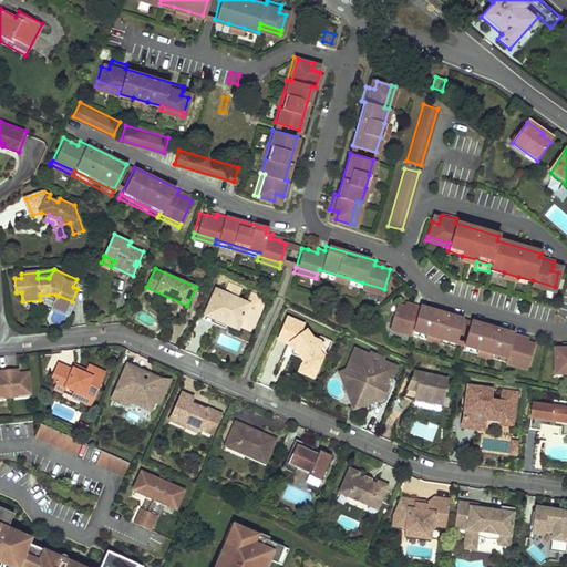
[(319,269),(317,274),(361,287),(362,282),(319,269)]
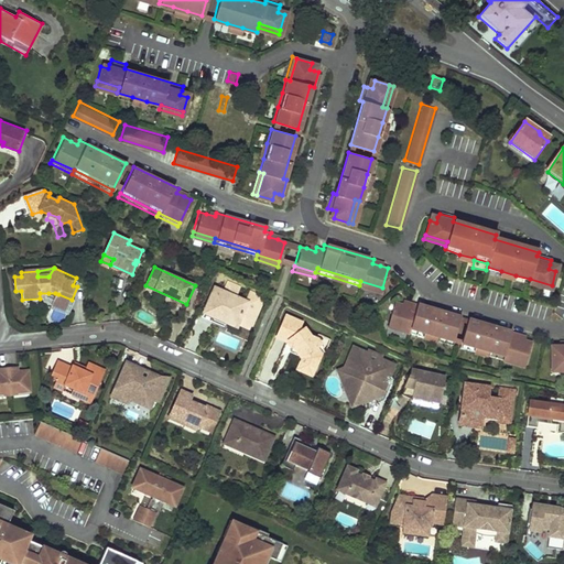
[(516,275),(501,271),(500,275),(514,280),(516,275)]
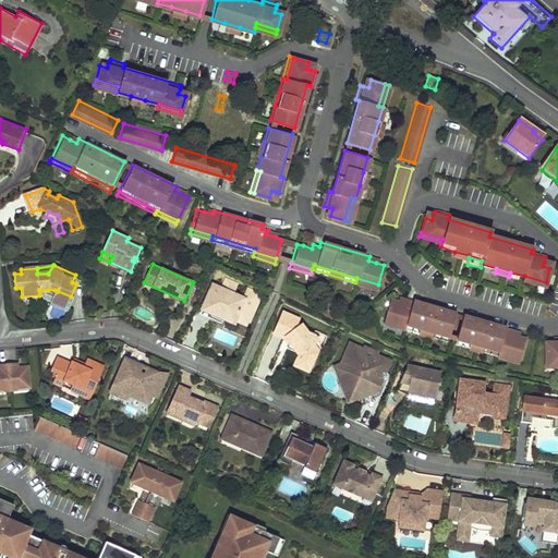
[(546,282),(524,276),(523,281),(545,288),(546,282)]
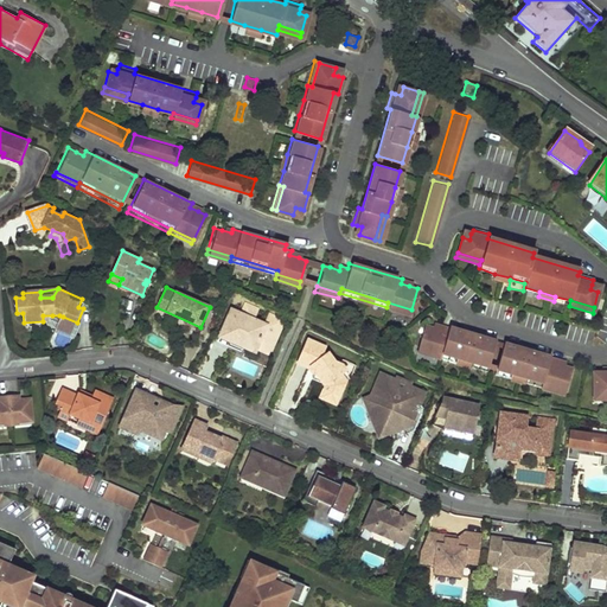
[(388,302),(387,307),(409,314),(411,310),(388,302)]
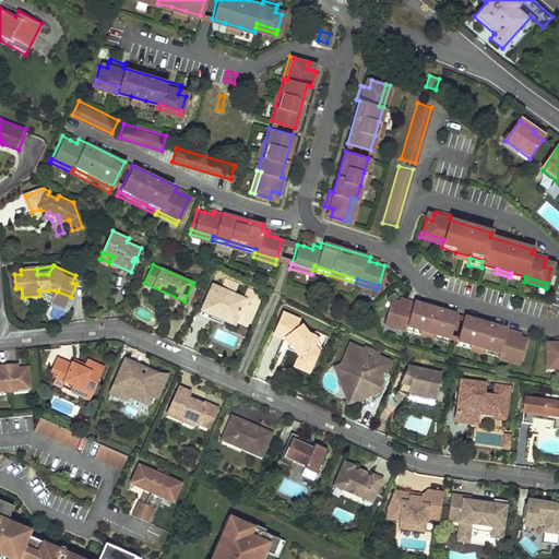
[(223,289),(218,287),(216,294),(213,293),(210,294),(204,306),(236,320),(248,325),(261,295),(249,290),(245,299),(233,294),(237,284),(227,281),(223,289)]
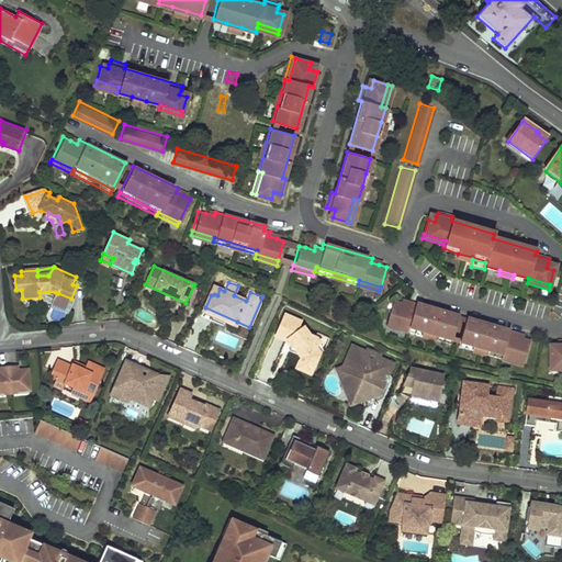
[(55,292),(48,292),(45,300),(53,304),(58,293),(55,292)]
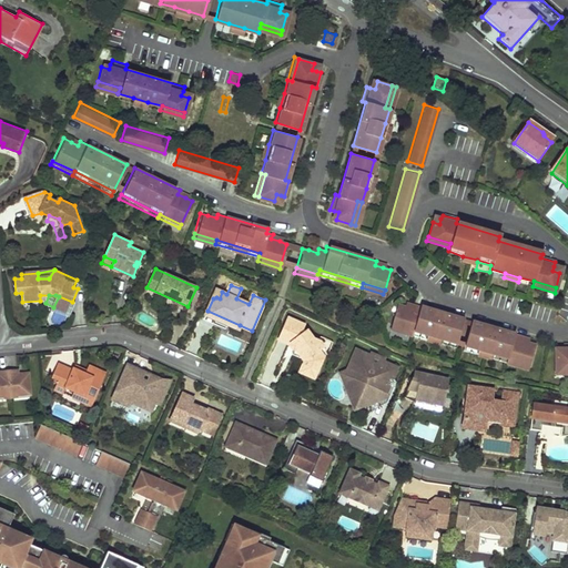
[(72,302),(59,296),(53,307),(71,315),(75,303),(72,302)]
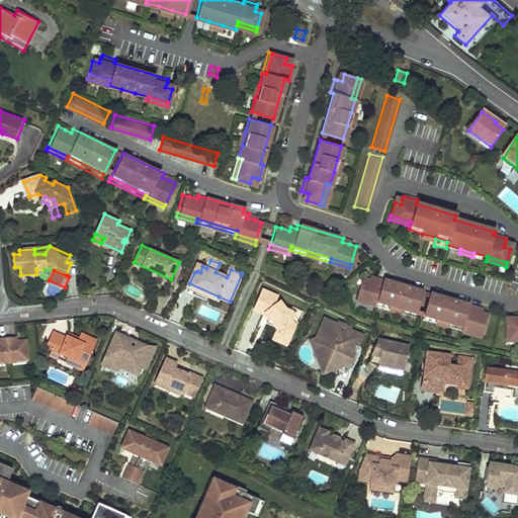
[(367,280),(361,278),(355,296),(374,301),(415,314),(421,291),(375,278),(374,282),(367,280)]
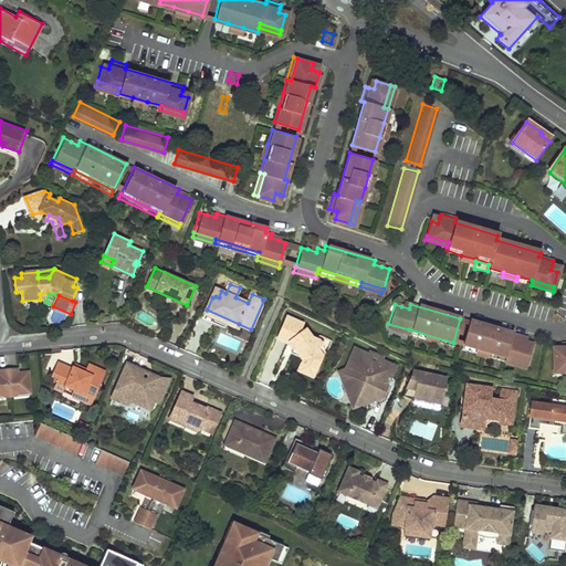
[(239,324),(207,310),(205,314),(238,327),(239,324)]
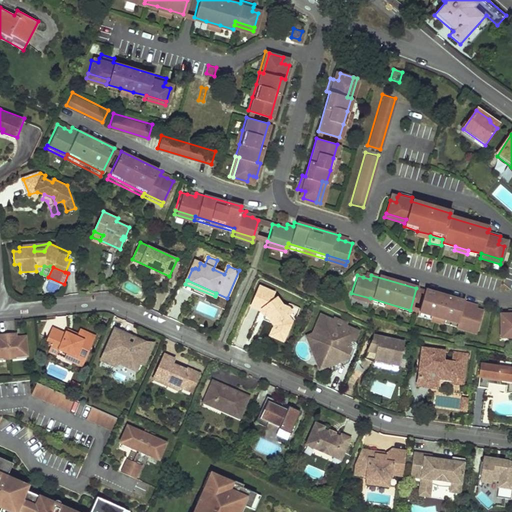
[(276,293),(261,287),(252,307),(259,310),(262,311),(263,310),(267,315),(265,318),(265,320),(273,324),(276,327),(275,329),(287,335),(291,327),(289,323),(294,319),(295,316),(297,312),(288,308),(281,305),(281,304),(281,303),(280,301),(278,300),(277,300),(276,301),(275,301),(274,298),(276,293)]
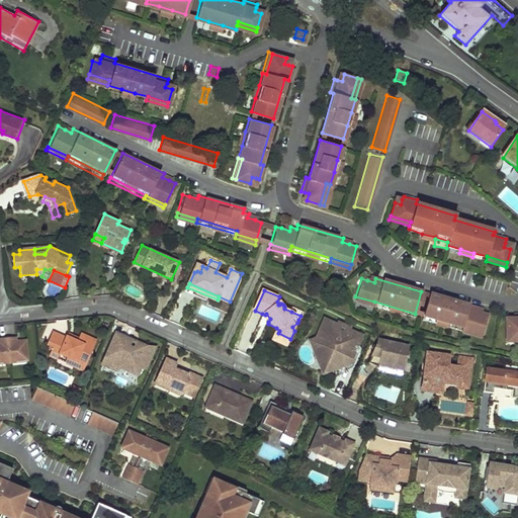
[(473,307),(428,293),(422,316),(460,328),(482,333),(487,315),(480,313),(472,311),(473,307)]
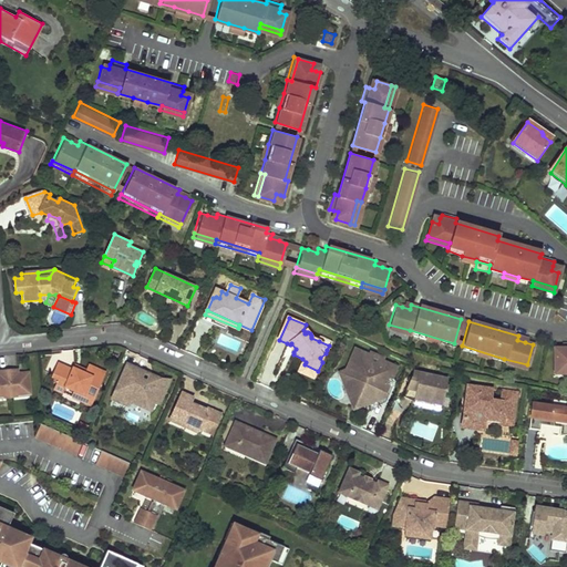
[(410,330),(389,325),(388,329),(409,334),(410,330)]
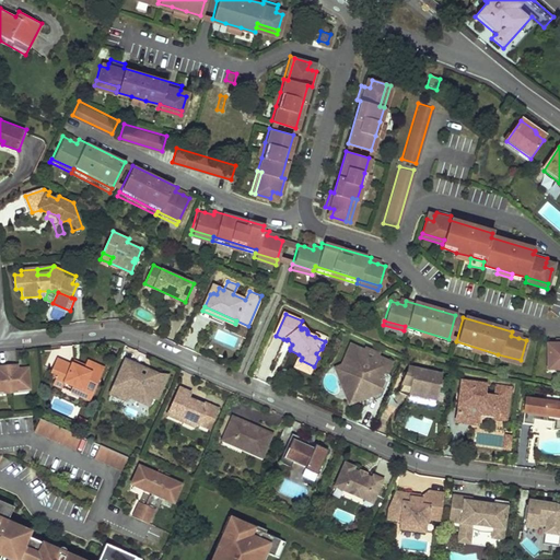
[(405,326),(404,330),(446,343),(448,339),(405,326)]
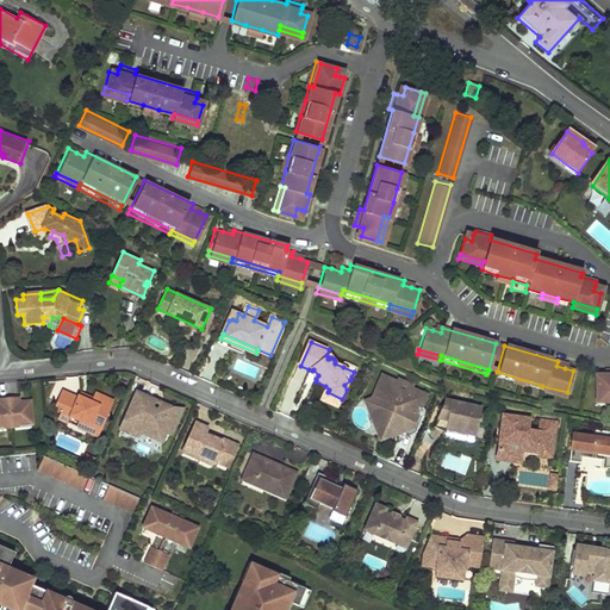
[(346,362),(343,367),(354,372),(352,377),(350,380),(354,381),(360,368),(346,362)]
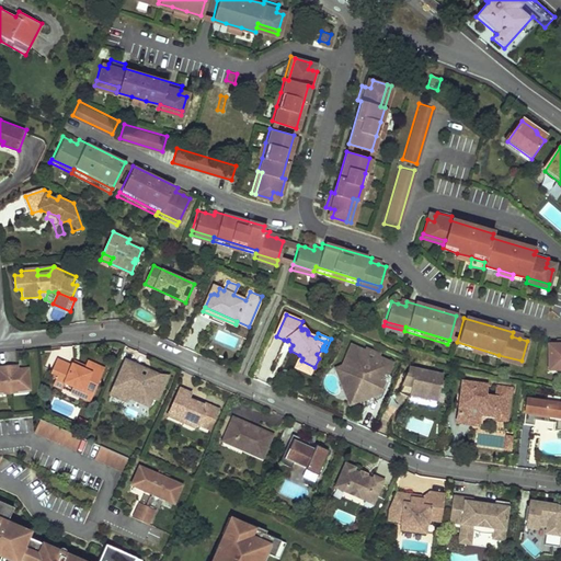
[(554,348),(547,348),(547,364),(560,364),(560,340),(554,340),(554,344),(554,348)]
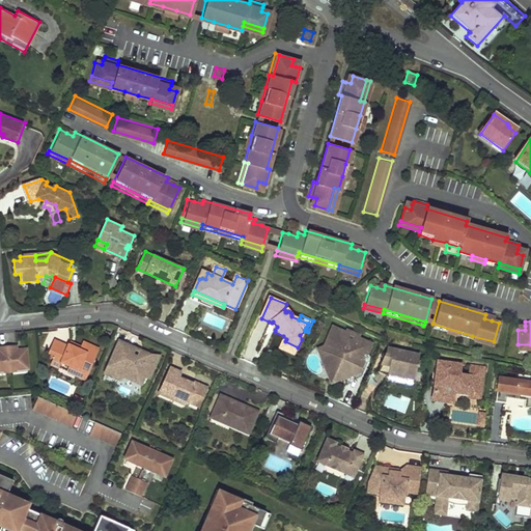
[(472,336),(432,324),(430,328),(471,339),(472,336)]
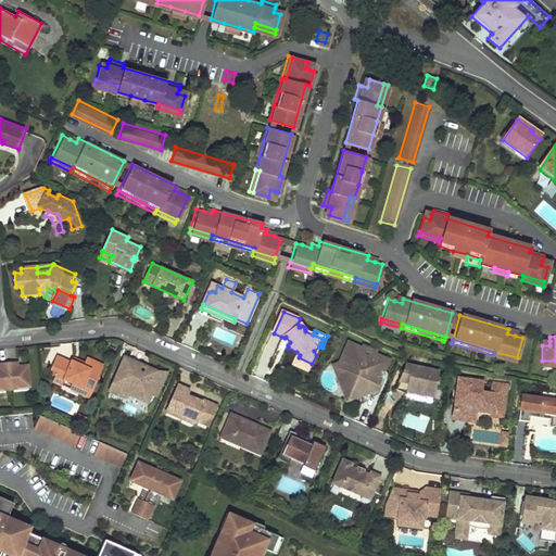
[(363,349),(349,342),(343,354),(348,356),(345,362),(339,365),(335,366),(339,377),(344,376),(348,383),(344,391),(348,400),(356,396),(358,389),(367,386),(369,391),(377,388),(381,377),(379,376),(381,371),(383,373),(389,361),(375,354),(376,351),(364,346),(363,349)]
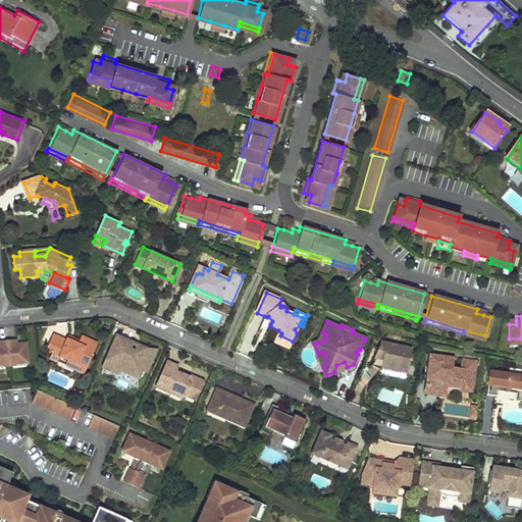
[(464,330),(463,333),(484,340),(485,335),(464,330)]
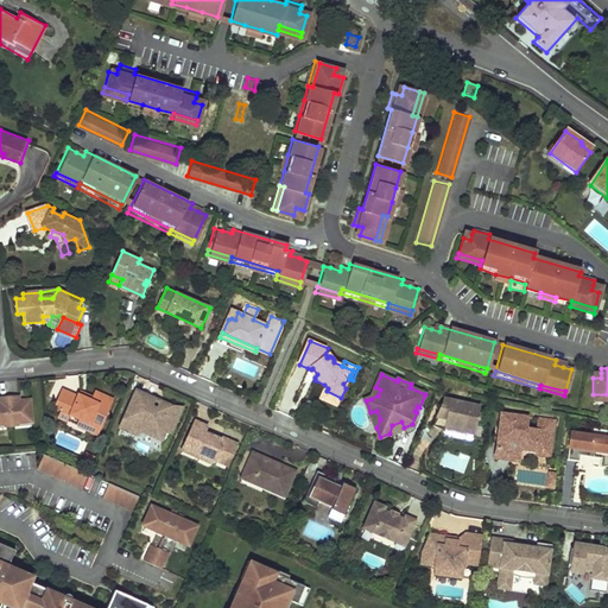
[(375,387),(371,399),(378,396),(380,390),(375,387)]
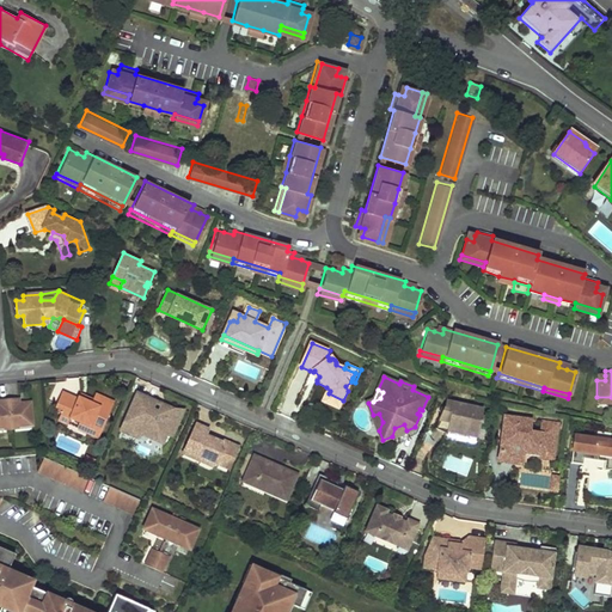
[(78,399),(62,392),(55,408),(62,410),(57,421),(68,426),(71,420),(79,423),(89,427),(86,434),(98,439),(114,403),(96,395),(93,401),(91,403),(79,398),(78,399)]
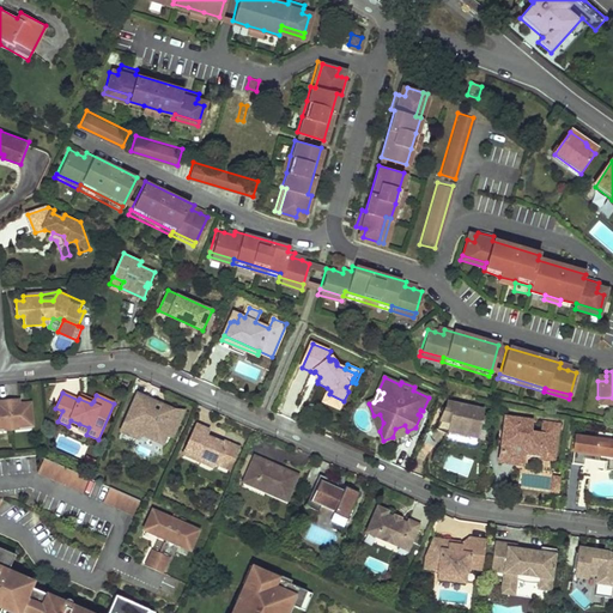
[(344,401),(329,394),(326,402),(340,408),(344,401)]
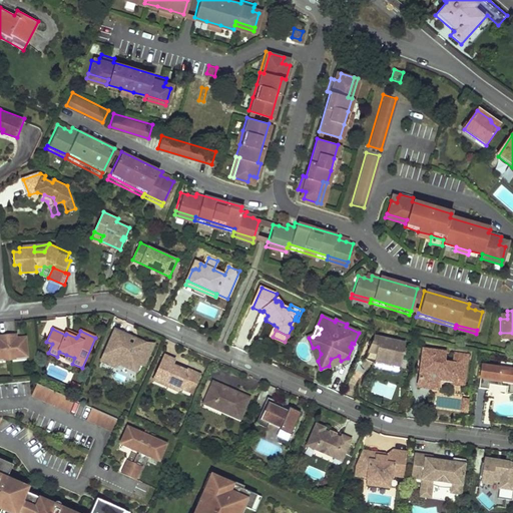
[(131,338),(115,331),(101,361),(109,365),(112,362),(118,364),(133,371),(133,364),(140,364),(152,345),(138,343),(136,347),(128,343),(131,338)]
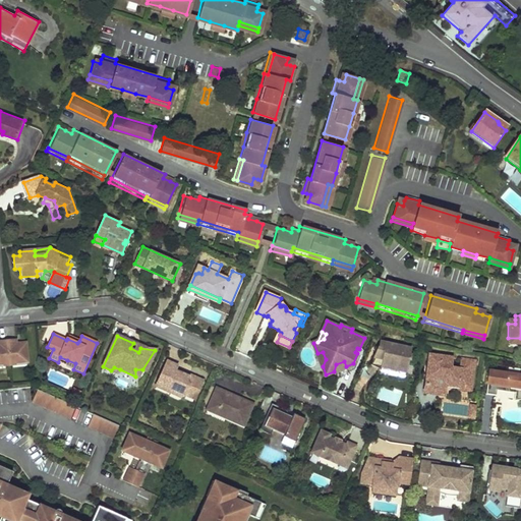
[(15,339),(7,340),(9,363),(26,361),(25,344),(15,344),(15,339)]
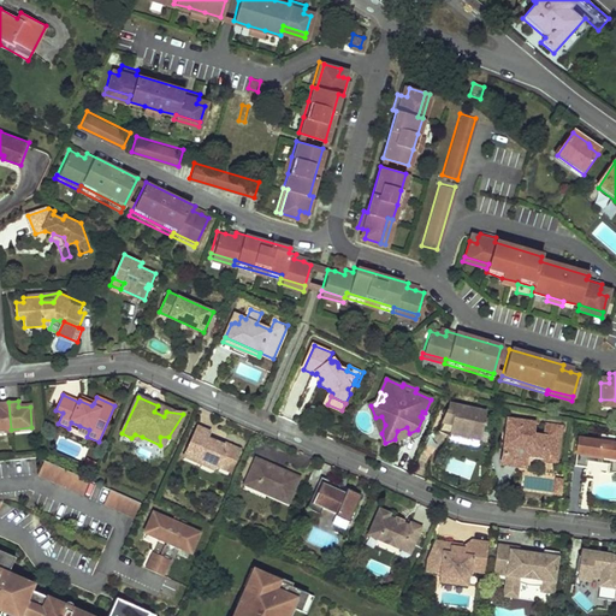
[(9,402),(0,402),(0,430),(11,430),(9,402)]
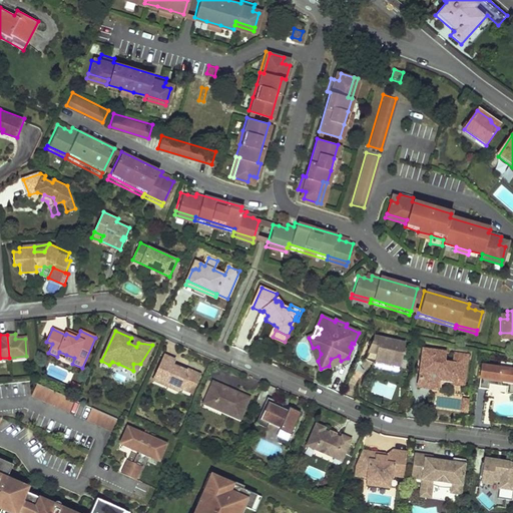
[(405,343),(375,337),(374,342),(373,342),(365,360),(374,364),(375,362),(377,359),(400,364),(402,354),(404,355),(405,349),(403,349),(405,343)]
